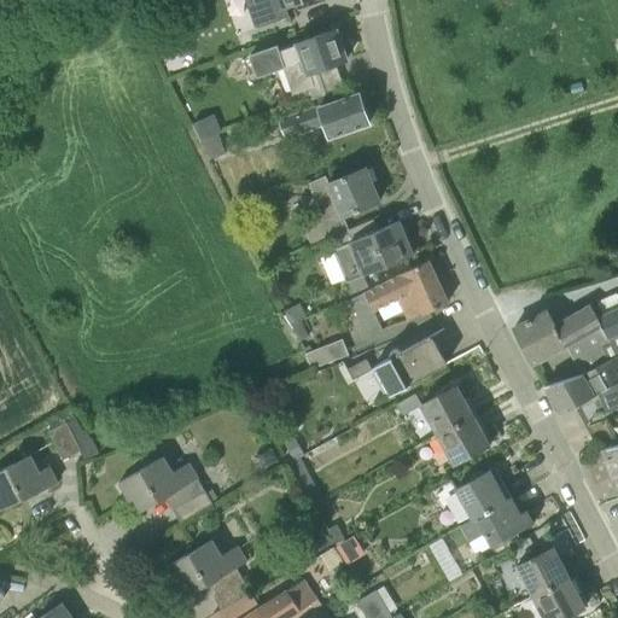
[(290,16),(286,7),(305,0),(248,0),(249,3),(254,0),(263,0),(272,23),(290,16)]
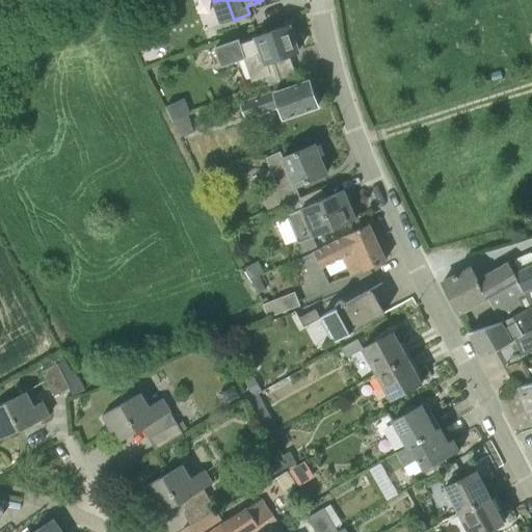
[(290,25),(240,43),(239,40),(216,47),(222,65),(244,57),(253,80),(270,74),(266,63),(299,51),(290,25)]
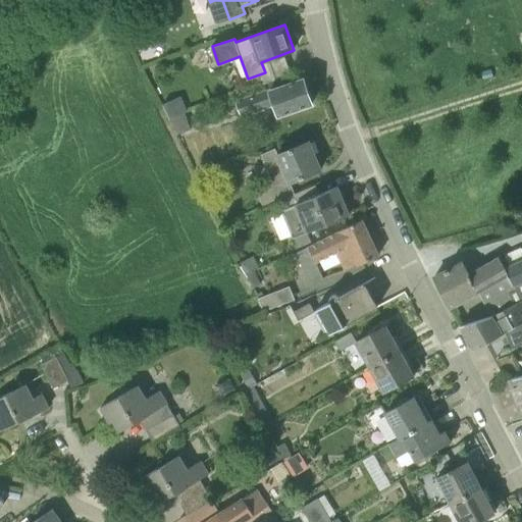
[(273,105),(277,115),(312,103),(304,77),(236,101),(242,117),(273,105)]
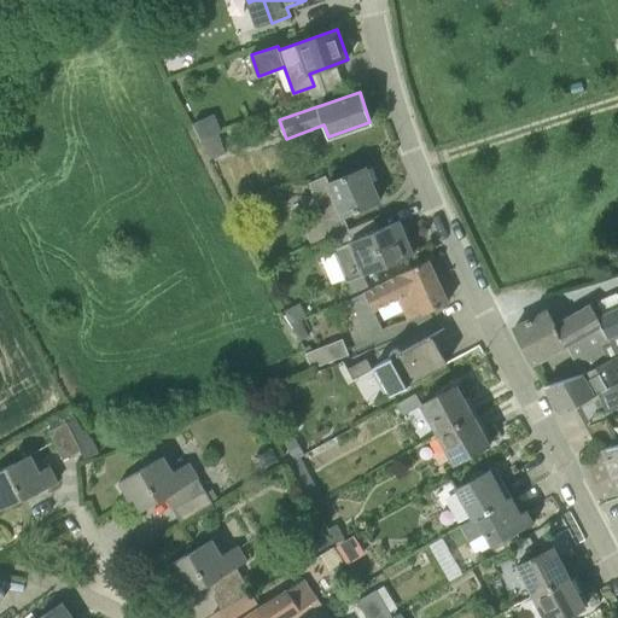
[(217,132),(222,130),(216,114),(194,122),(199,138),(217,132)]
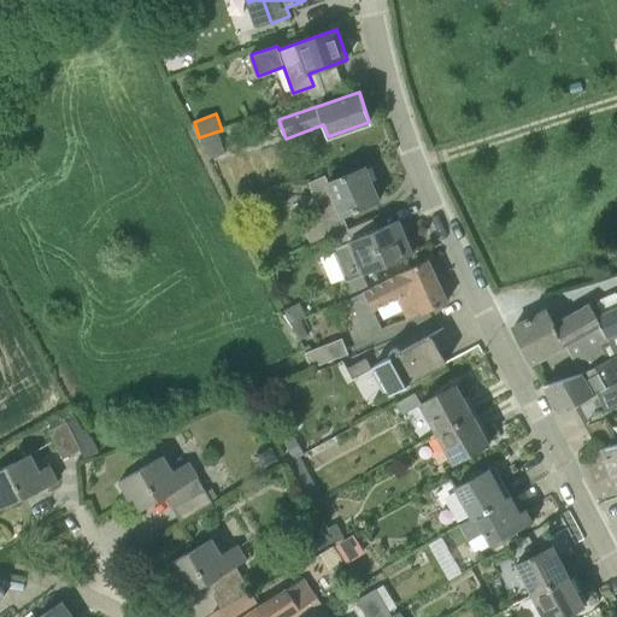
[(210,158),(225,152),(217,131),(200,139),(210,158)]
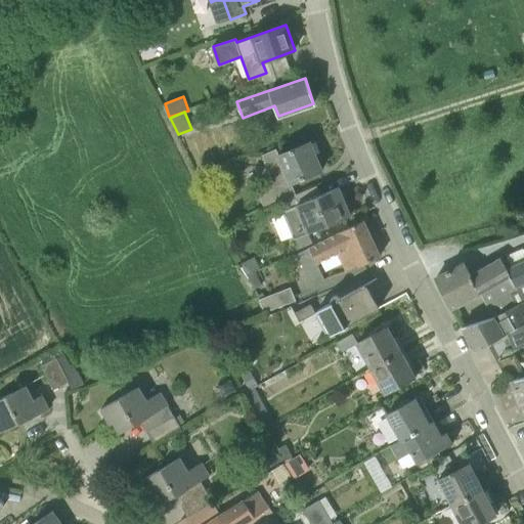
[(290,197),(285,185),(322,170),(310,141),(279,155),(277,148),(262,155),(274,183),(257,190),(264,208),(290,197)]
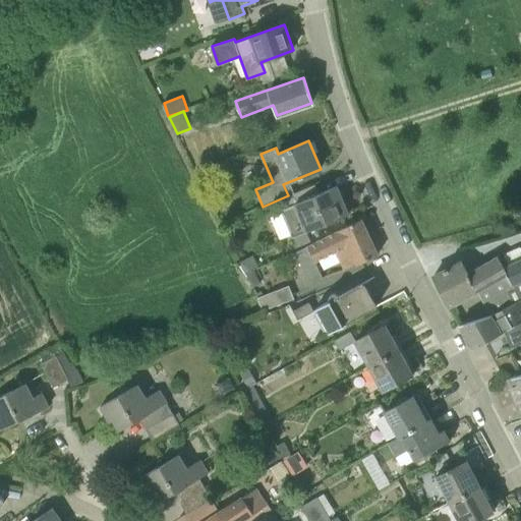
[(337,186),(280,210),(292,238),(295,237),(307,232),(348,214),(337,186)]
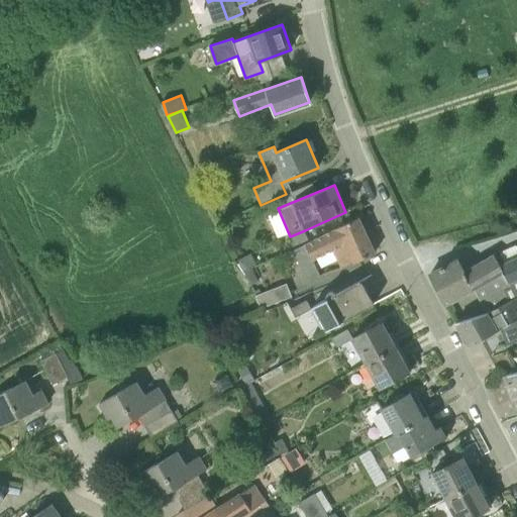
[(358,217),(293,249),(300,267),(307,281),(321,275),(313,260),(333,250),(342,267),(375,251),(358,217)]
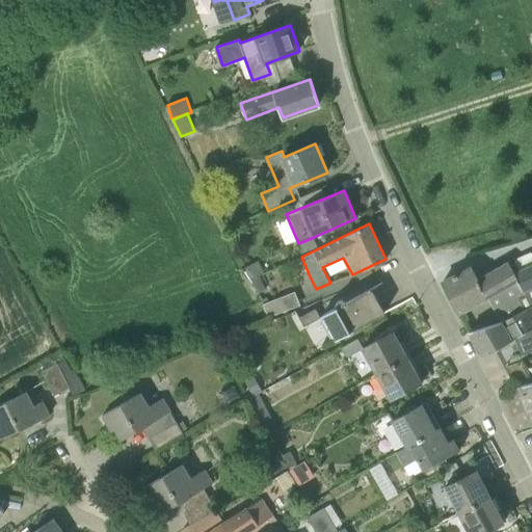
[(314,237),(301,242),(304,250),(317,245),(314,237)]
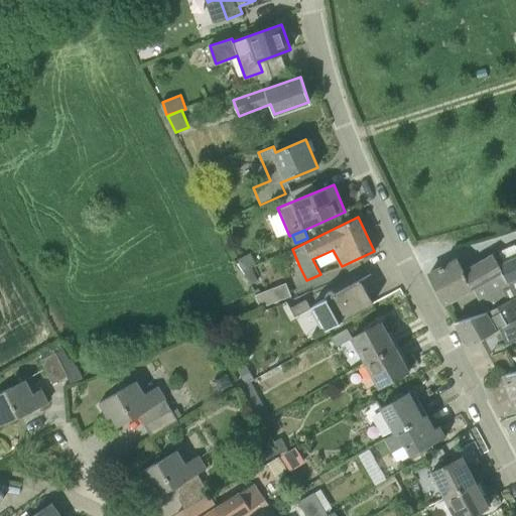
[(444,303),(472,288),(505,273),(504,260),(499,252),(493,254),(465,270),(459,258),(430,273),(444,303)]
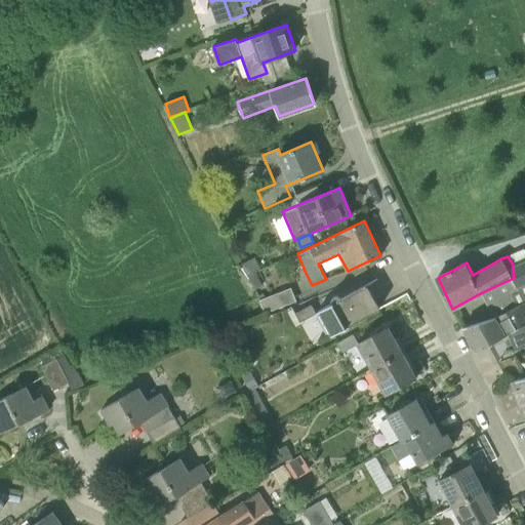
[(245,275),(253,272),(258,269),(253,257),(240,264),(245,275)]
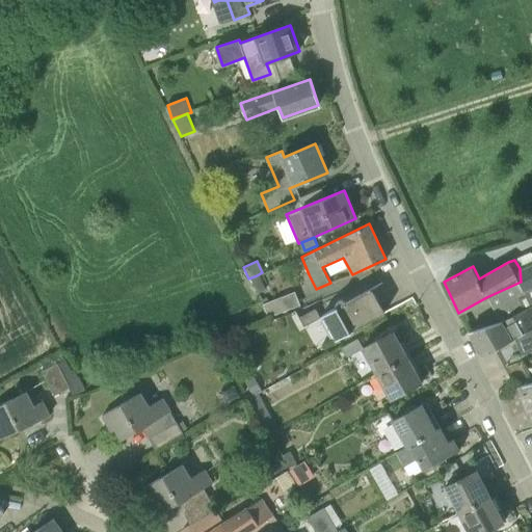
[(531,262),(520,268),(521,282),(531,316),(531,262)]
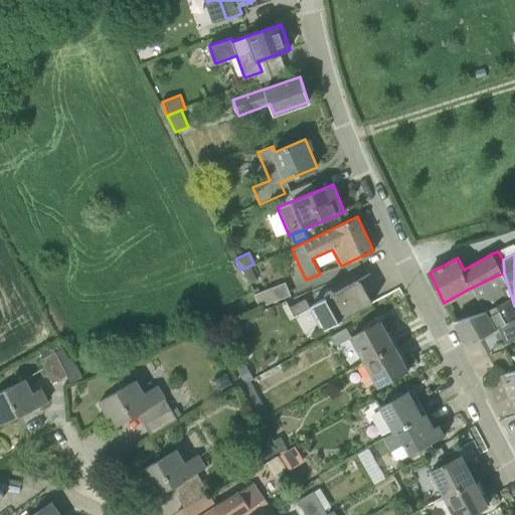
[(255,280),(248,267),(240,270),(247,284),(255,280)]
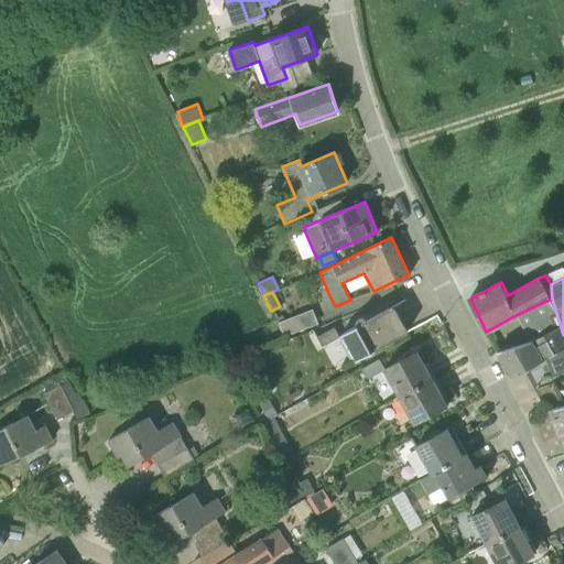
[(559,354),(563,350),(563,335),(552,299),(516,315),(531,342),(528,342),(531,349),(550,342),(559,354)]
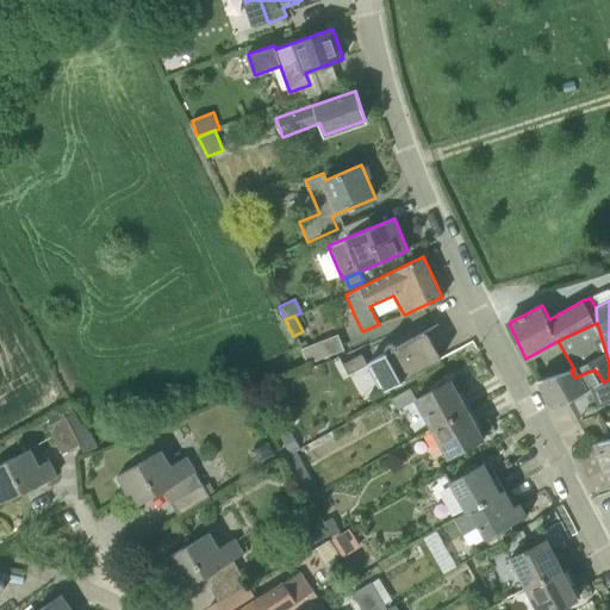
[(386,350),(386,352),(368,361),(385,390),(440,360),(424,330),(396,347),(394,346),(393,344),(392,344),(391,344),(390,344),(388,344),(387,346),(386,346),(386,348),(386,349),(386,350)]
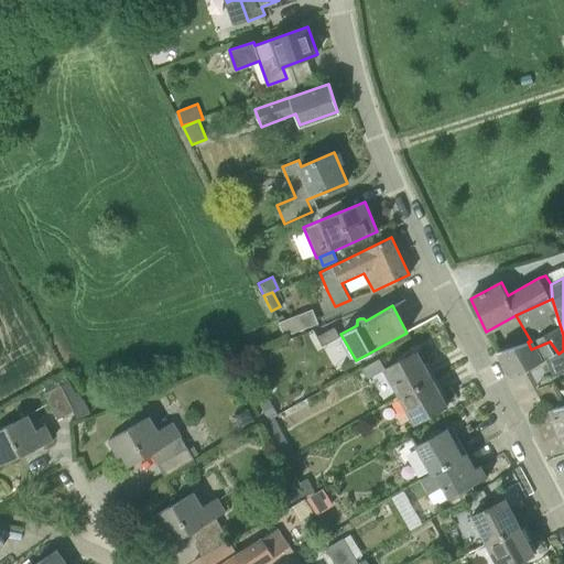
[(282,337),(316,323),(311,307),(277,322),(282,337)]
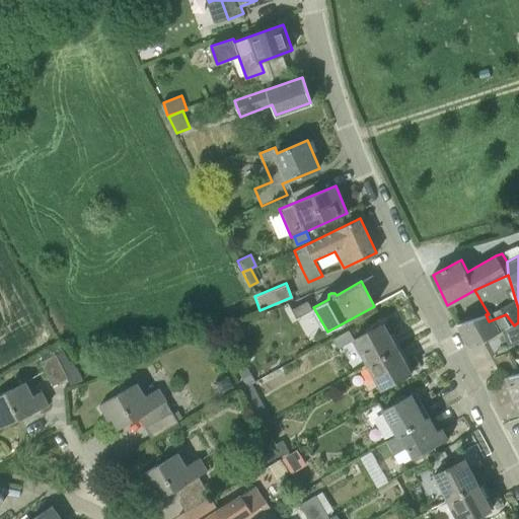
[(489,321),(486,314),(458,323),(470,348),(501,331),(501,330),(506,327),(513,343),(518,340),(518,322),(514,325),(506,314),(489,321)]
